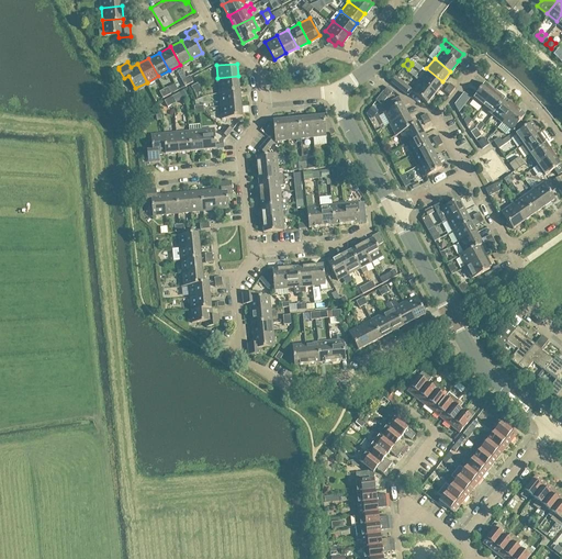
[(442,81),(426,68),(418,78),(435,91),(442,81)]
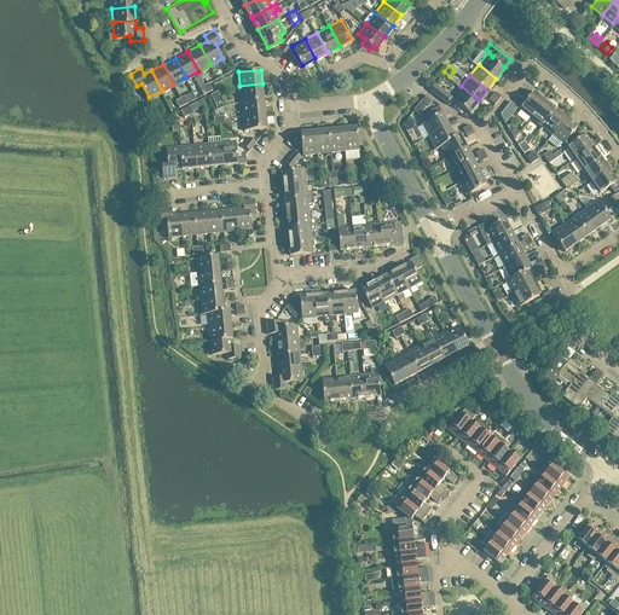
[(479,100),(461,86),(453,96),(451,94),(452,93),(435,81),(431,87),(449,103),(453,98),(470,111),(479,100)]
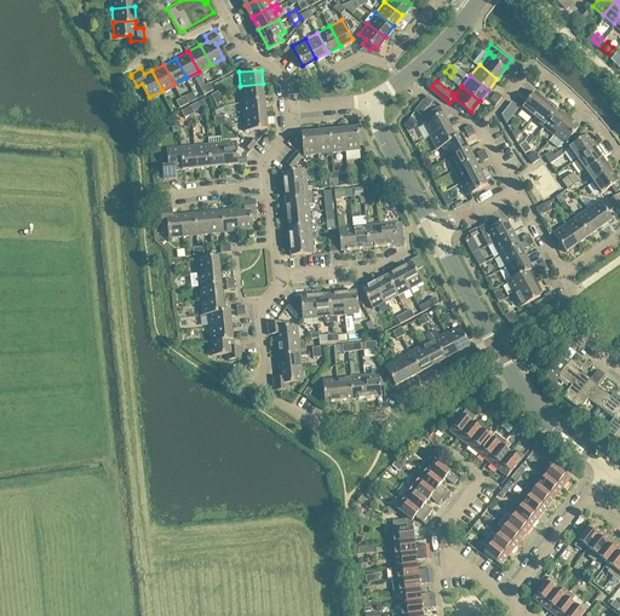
[(264,98),(263,84),(240,86),(241,99),(264,98)]
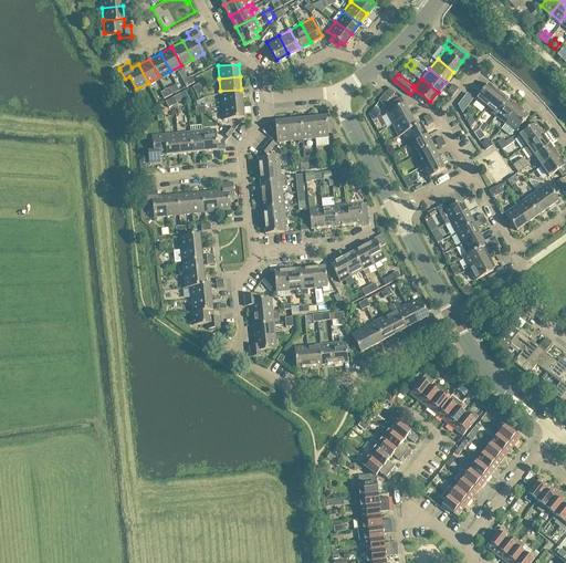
[(485,105),(499,89),(488,81),(475,97),(485,105)]
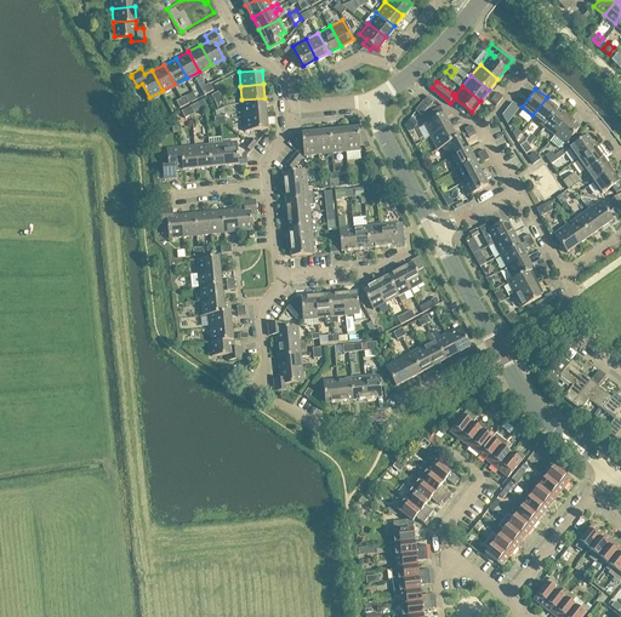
[(431,102),(434,97),(428,92),(425,97),(415,108),(421,113),(427,104),(431,101),(431,102)]
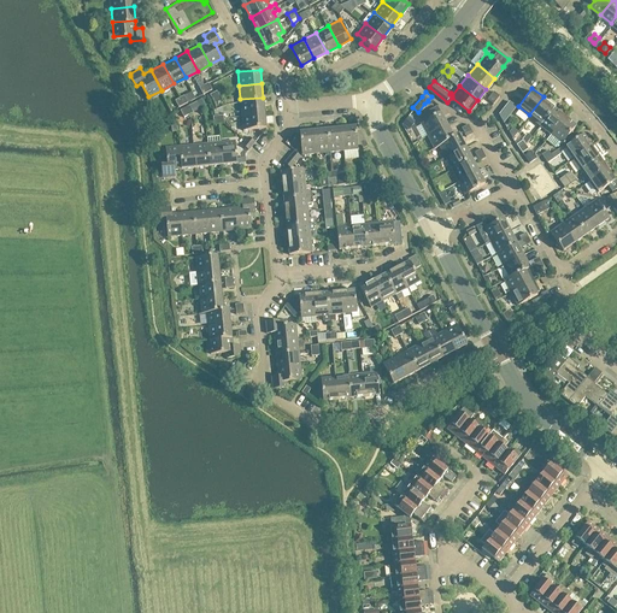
[(540,123),(554,105),(544,96),(529,115),(540,123)]
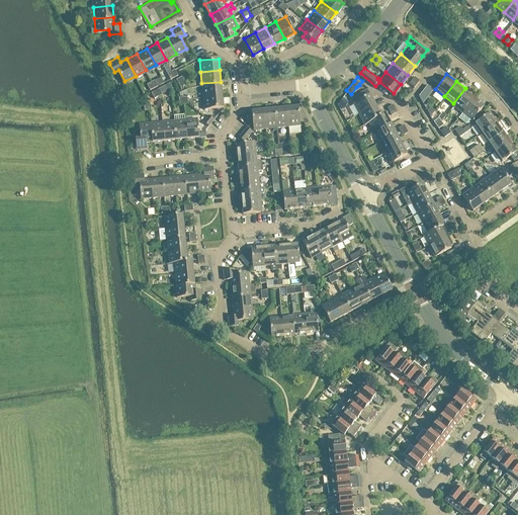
[(222,93),(221,82),(201,83),(203,95),(222,93)]
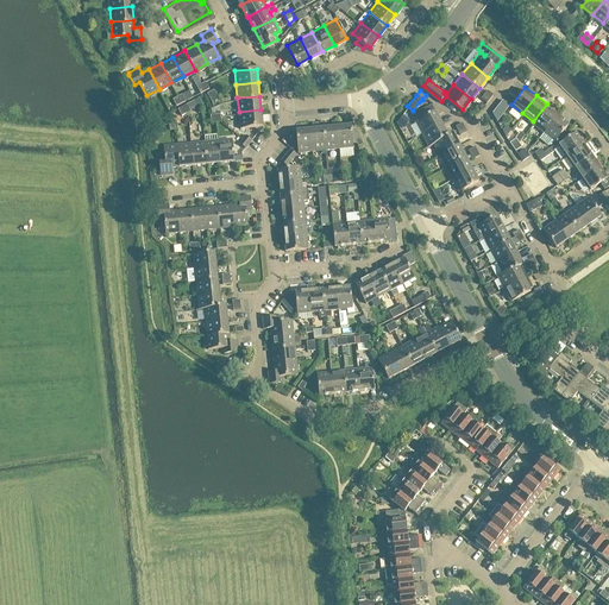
[(441,121),(435,108),(432,102),(418,109),(421,115),(415,119),(422,131),(441,121)]
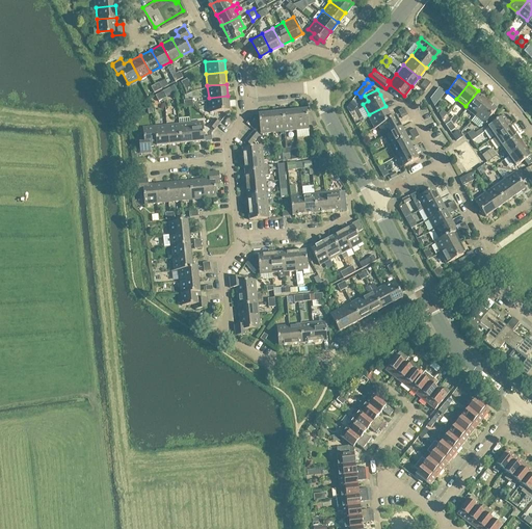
[(475,113),(487,98),(478,90),(466,106),(475,113)]
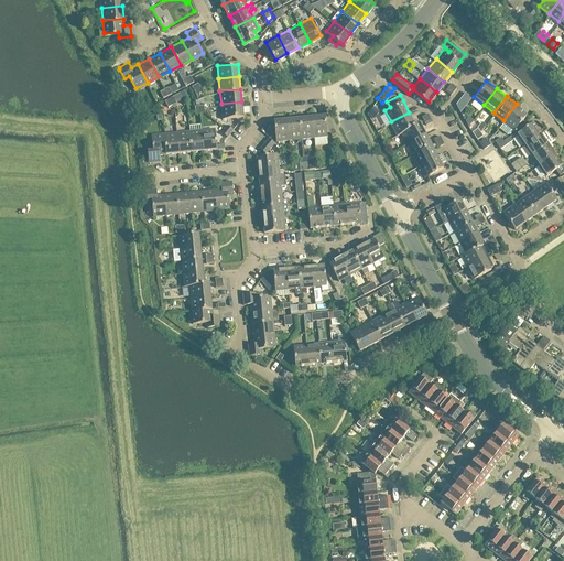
[(242,115),(241,101),(221,104),(223,117),(242,115)]
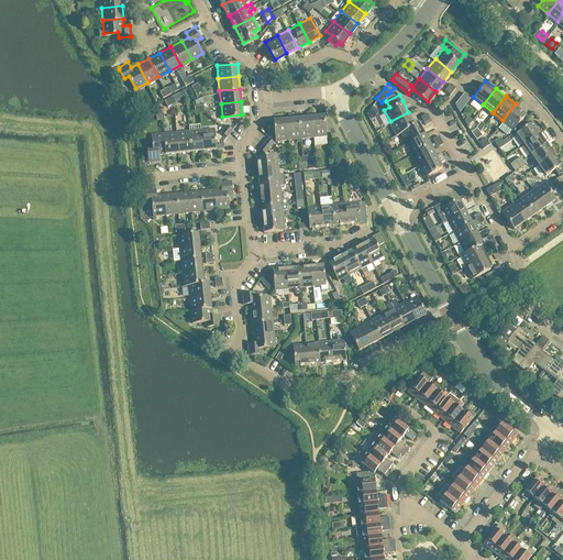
[(374,116),(379,108),(373,103),(367,110),(374,116)]
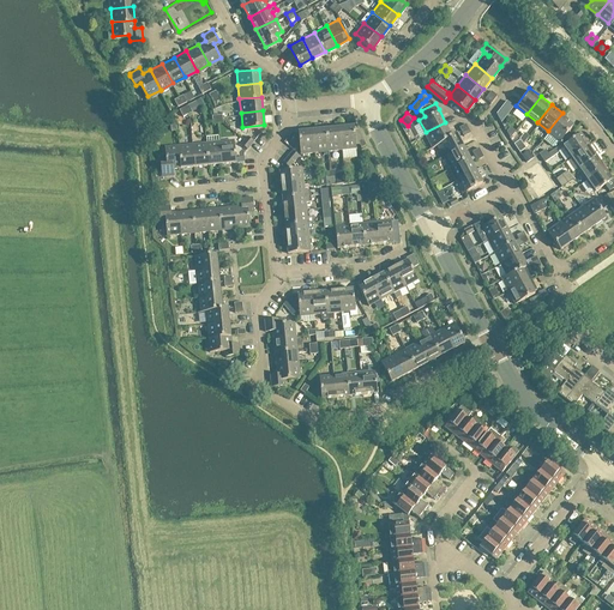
[(559,139),(573,122),(563,113),(548,131),(543,137),(552,143),(555,143),(559,139)]
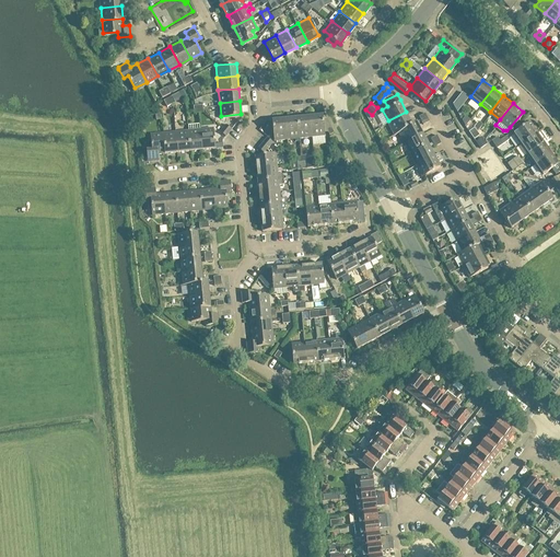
[(411,123),(411,122),(406,112),(388,120),(394,132),(398,130),(398,129),(411,123)]
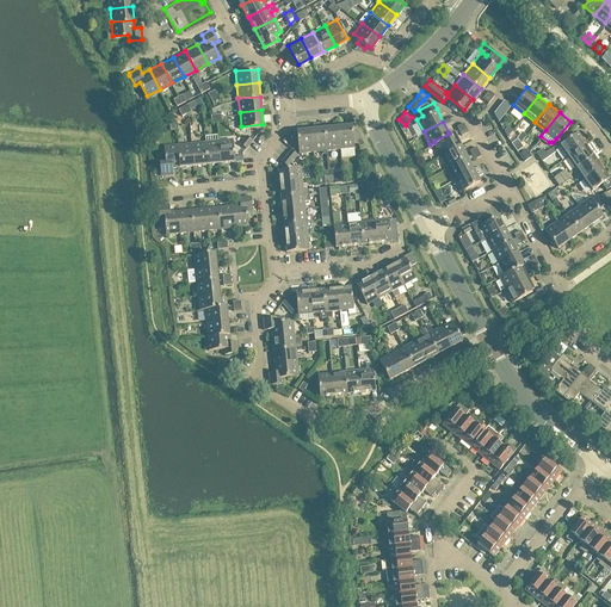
[(355,144),(352,123),(338,124),(340,147),(355,144)]
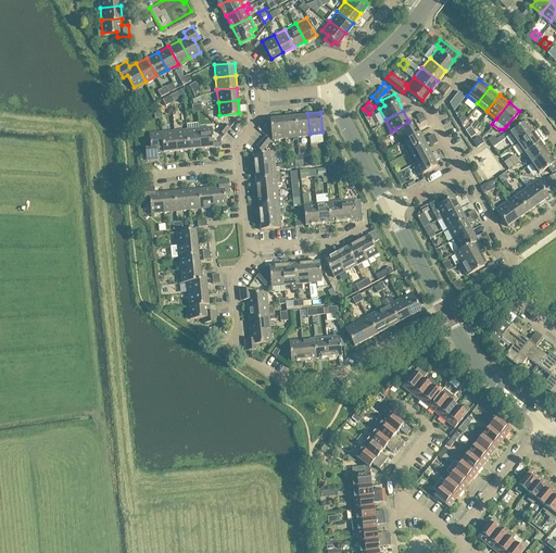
[(310,134),(307,113),(295,114),(298,135),(310,134)]
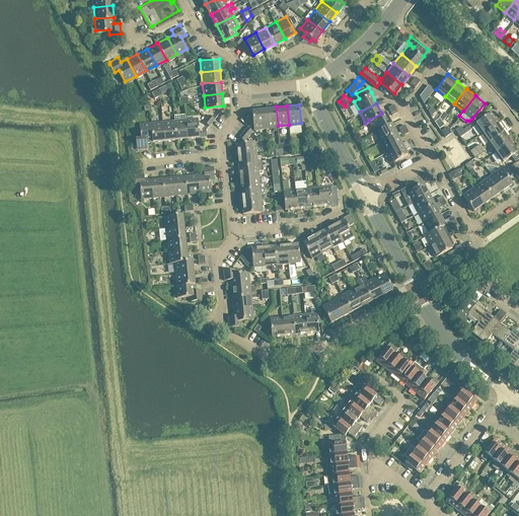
[(278,126),(276,106),(264,107),(266,127),(278,126)]
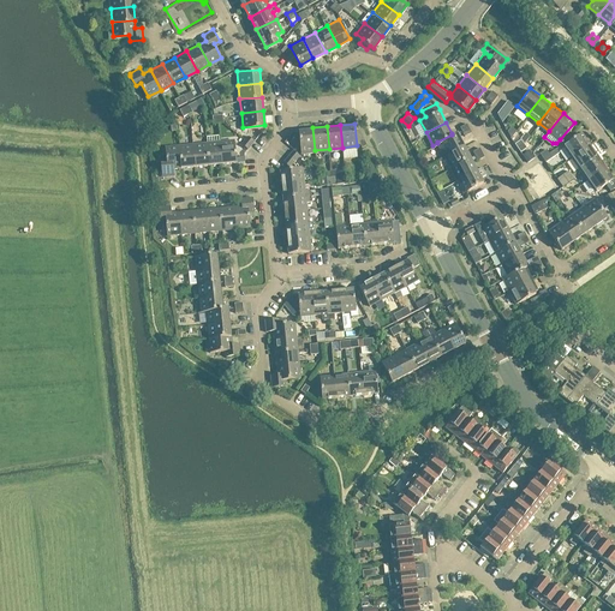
[(315,150),(312,127),(299,129),(300,151),(315,150)]
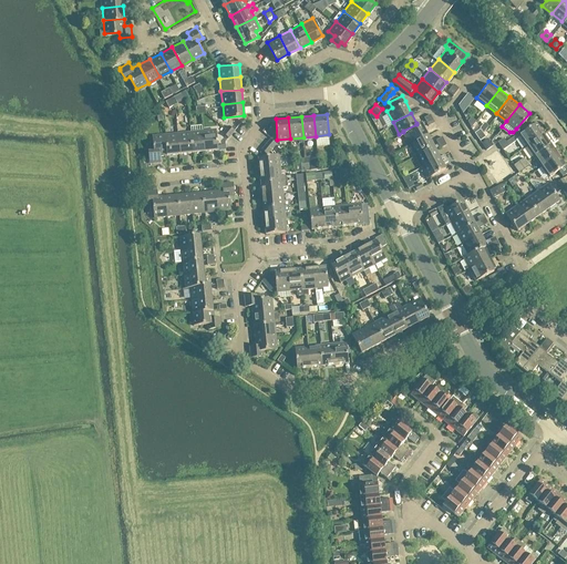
[(428,132),(421,121),(416,123),(416,124),(403,131),(403,132),(409,142),(428,132)]
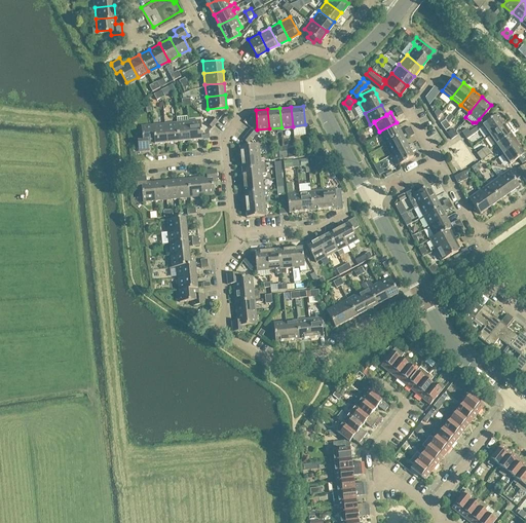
[(488,133),(504,122),(497,112),(482,123),(488,133)]
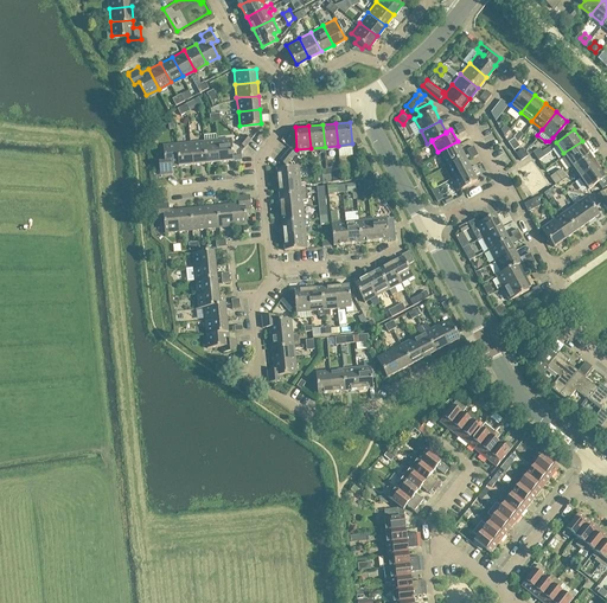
[(234,158),(231,135),(217,136),(219,159),(234,158)]
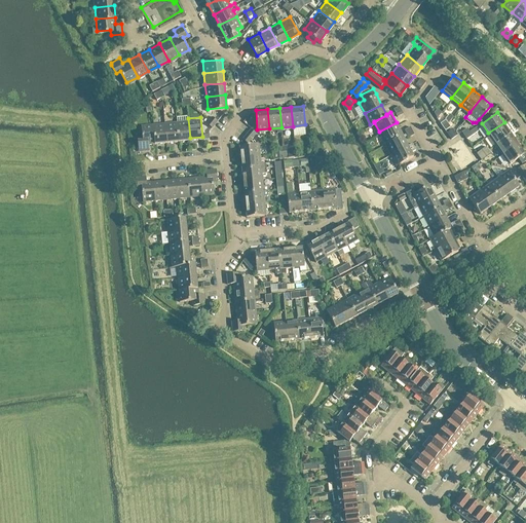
[(190,138),(188,118),(177,120),(178,139),(190,138)]
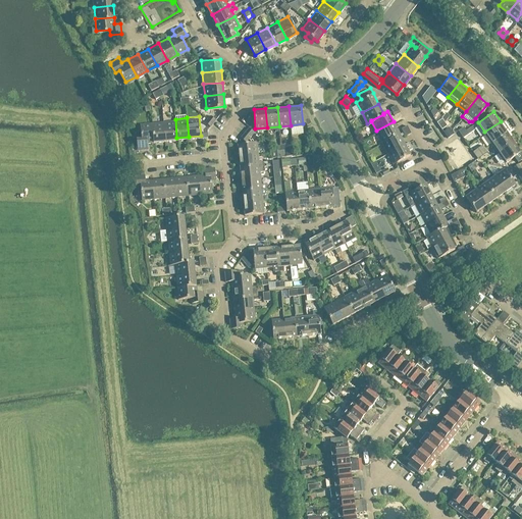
[(176,138),(175,119),(163,120),(165,139),(176,138)]
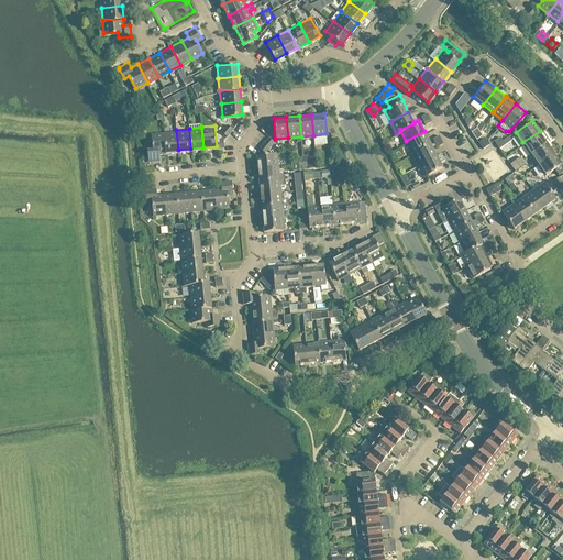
[(178,150),(176,130),(164,131),(166,152),(178,150)]
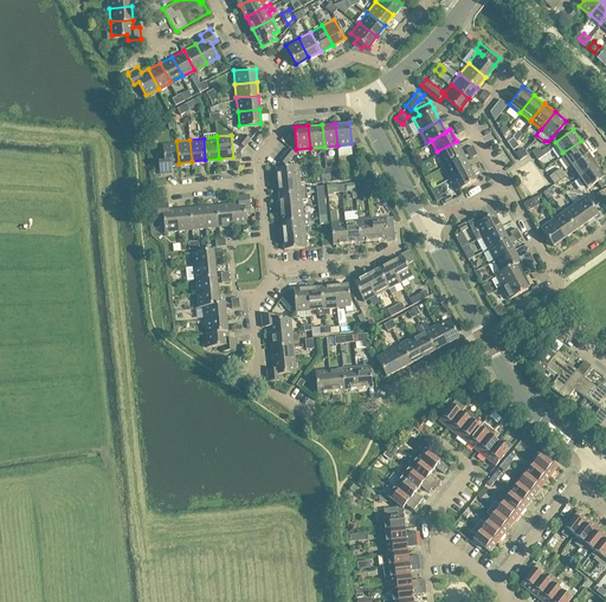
[(171,163),(179,163),(176,141),(162,142),(163,157),(159,157),(160,169),(160,172),(165,170),(172,170),(171,163)]
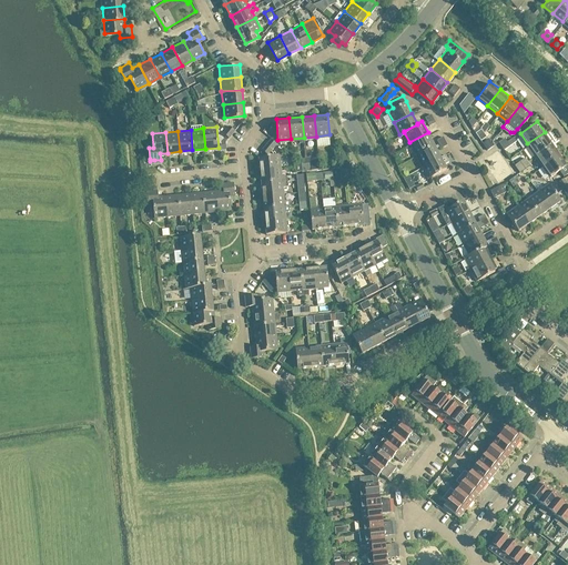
[(434,144),(428,132),(409,142),(416,153),(434,144)]
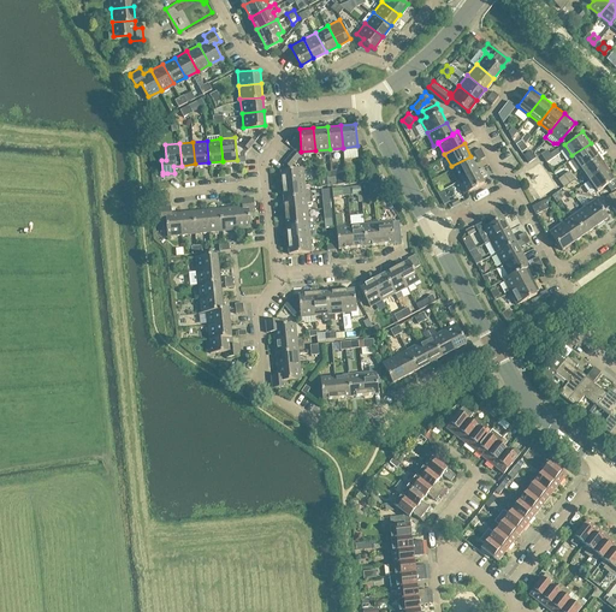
[(580,167),(598,154),(591,143),(572,155),(580,167)]
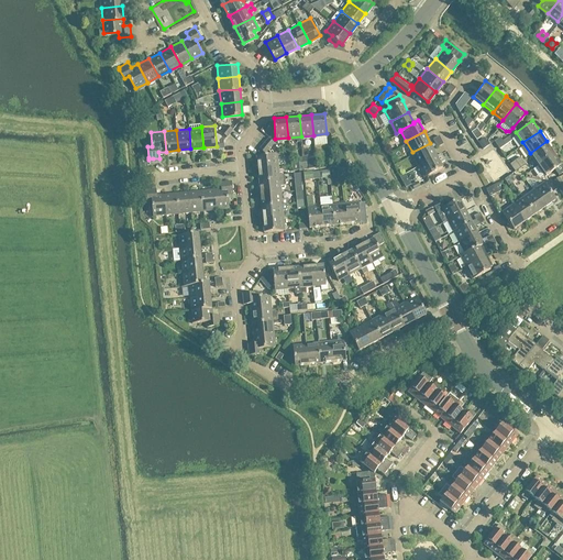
[(509,133),(503,138),(497,142),(499,146),(511,138),(509,133)]
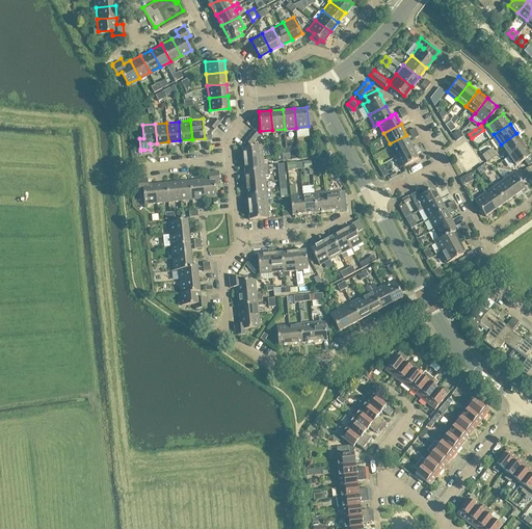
[(254,128),(250,131),(248,135),(253,139),(259,132),(254,128)]
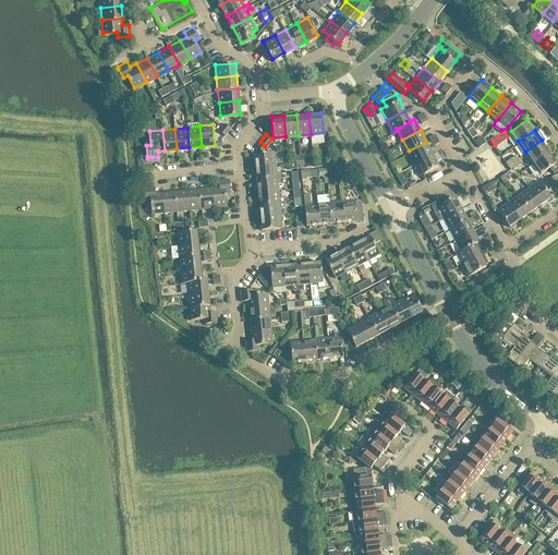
[(480,134),(474,139),(477,143),(478,145),(485,141),(480,134)]
